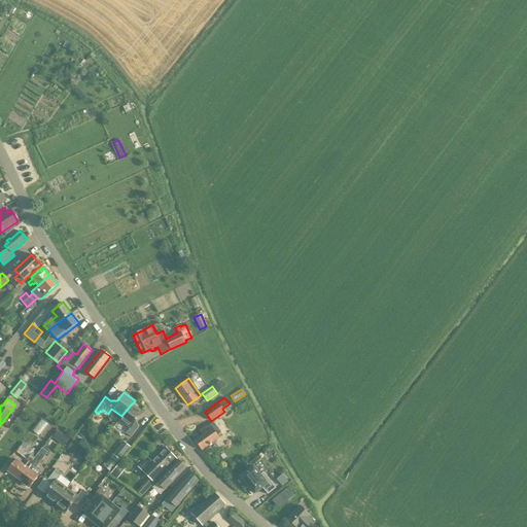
[(132,403),(121,416),(119,420),(130,427),(126,433),(131,436),(138,427),(136,421),(142,412),(132,405),(132,403)]
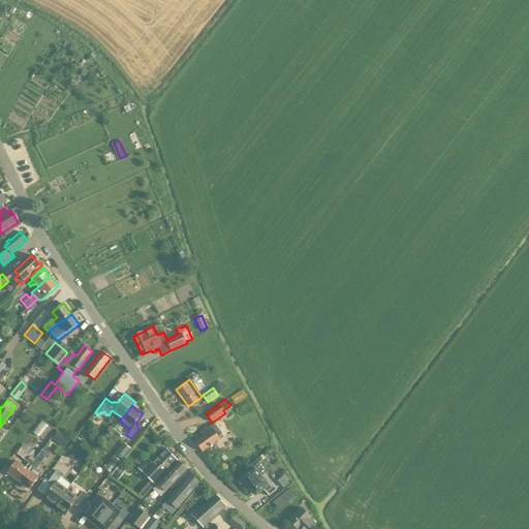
[(38,437),(48,425),(41,421),(32,432),(38,437)]
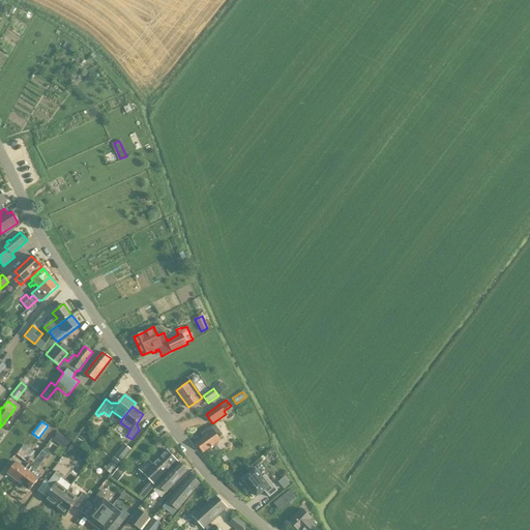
[(219,440),(210,427),(202,433),(205,437),(196,442),(203,452),(219,440)]
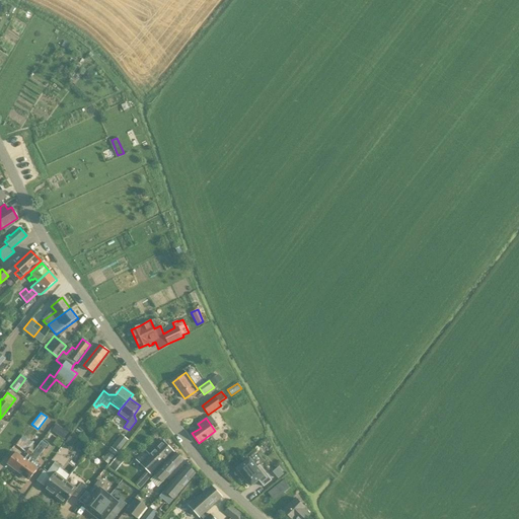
[(68,433),(57,425),(52,431),(63,439),(68,433)]
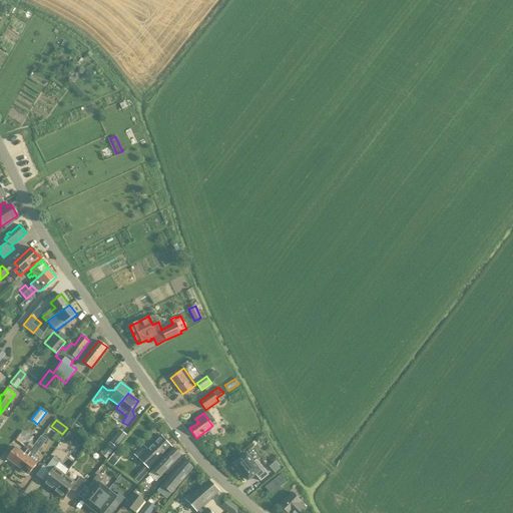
[(113,451),(116,448),(126,435),(119,429),(106,445),(113,451)]
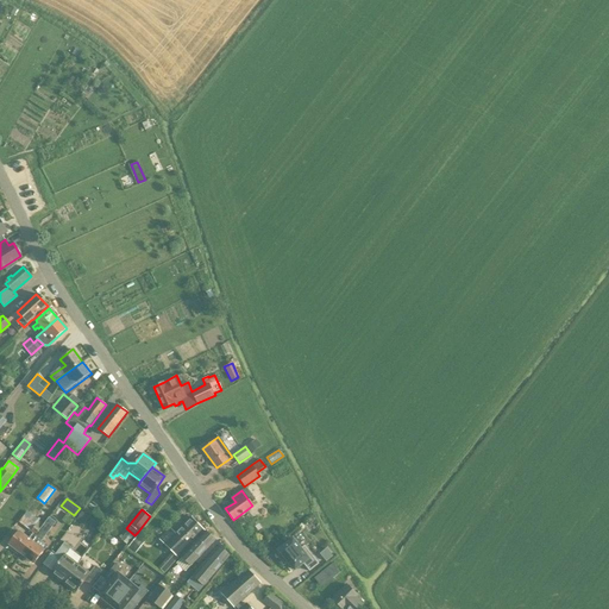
[(8,544),(22,554),(43,525),(38,521),(39,520),(39,519),(38,518),(37,519),(27,512),(18,522),(31,531),(30,532),(32,533),(29,538),(18,531),(8,544)]
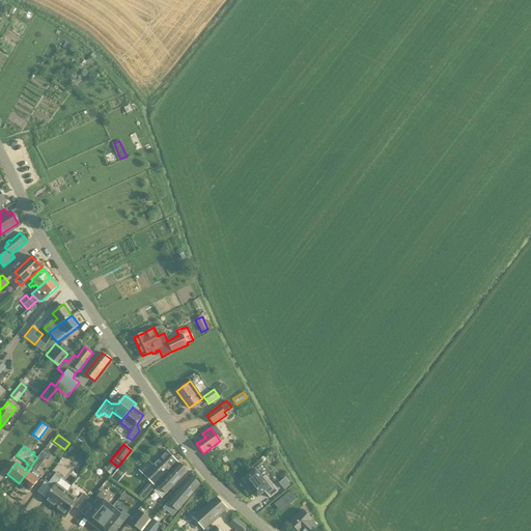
[(49,455),(43,451),(37,457),(19,483),(29,491),(38,479),(33,476),(49,455)]
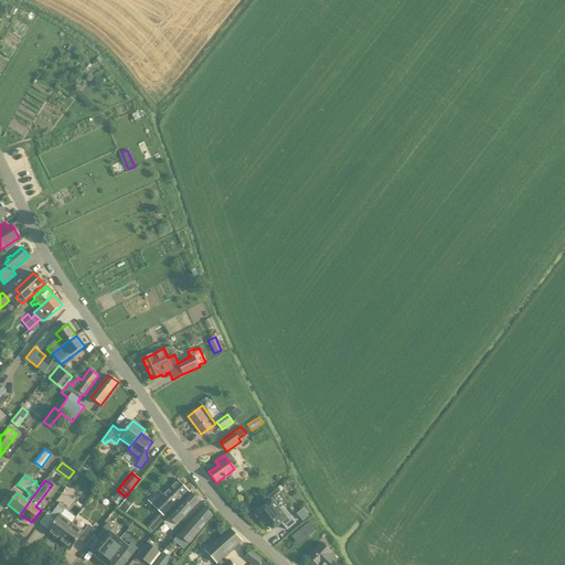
[(189,492),(177,480),(162,494),(158,491),(148,500),(163,518),(189,492)]
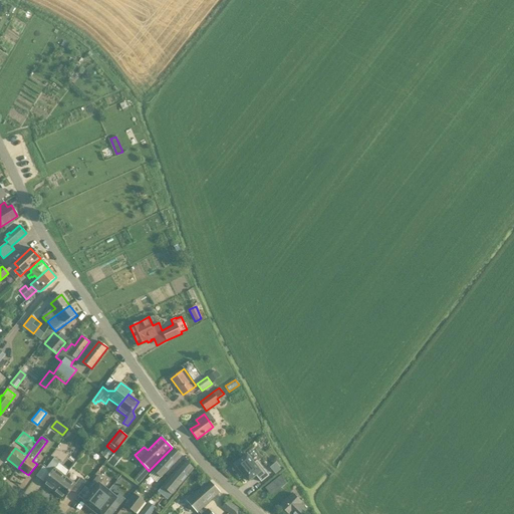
[(173,448),(160,462),(153,470),(154,471),(149,476),(157,483),(161,478),(181,456),(173,448)]
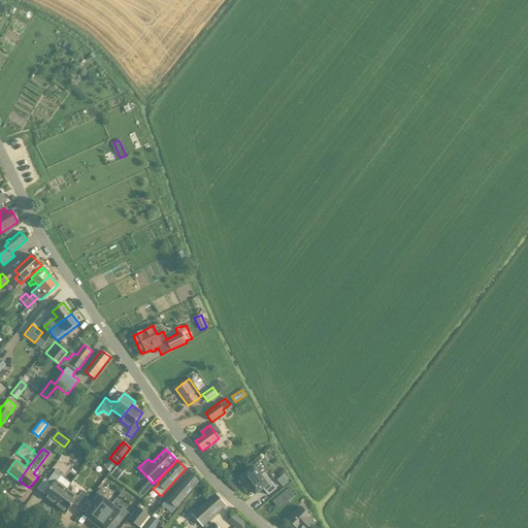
[(118,480),(126,469),(119,464),(110,474),(118,480)]
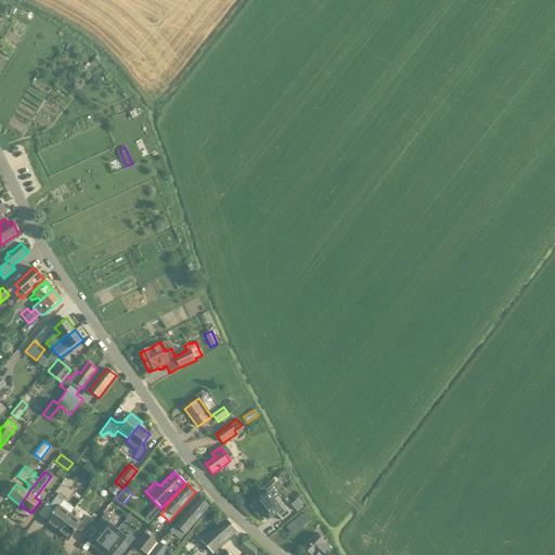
[(47,523),(57,531),(71,514),(60,505),(65,499),(59,493),(50,505),(53,513),(47,523)]
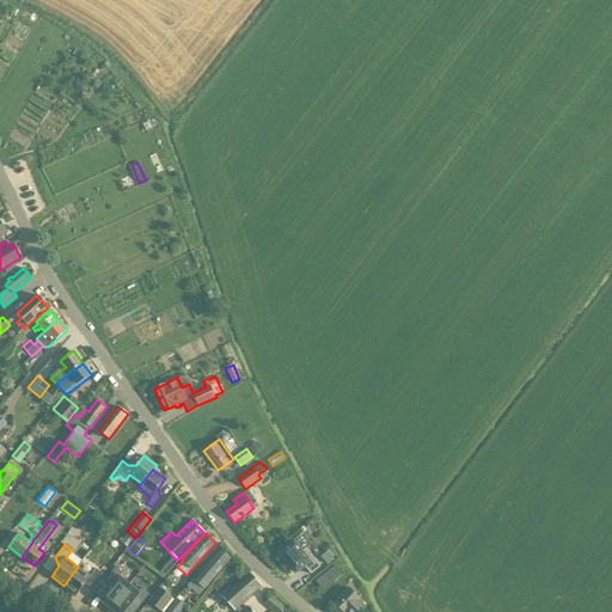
[(294,545),(280,557),(297,573),(306,564),(313,573),(320,565),(306,551),(303,554),(294,545)]
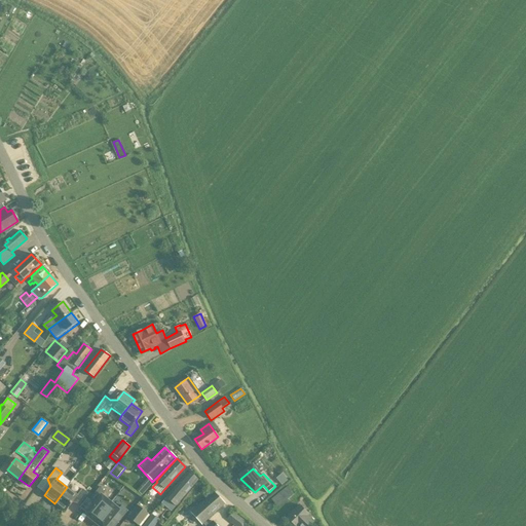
[(185,494),(197,480),(189,472),(177,486),(166,498),(175,506),(185,494)]
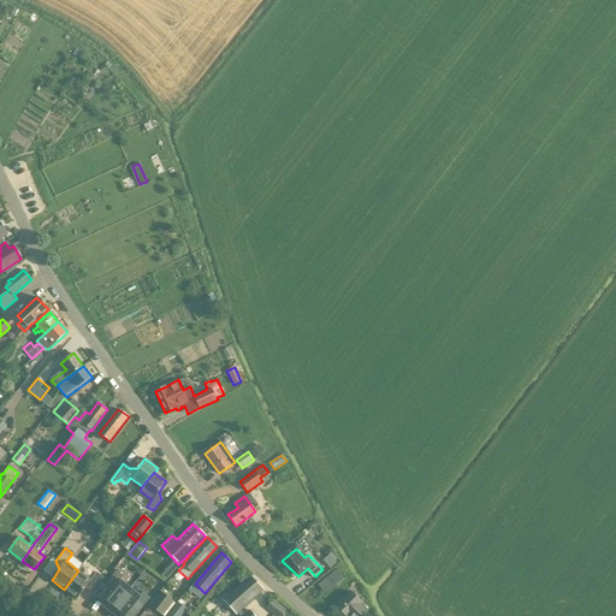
[(321,560),(327,568),(336,562),(329,554),(321,560)]
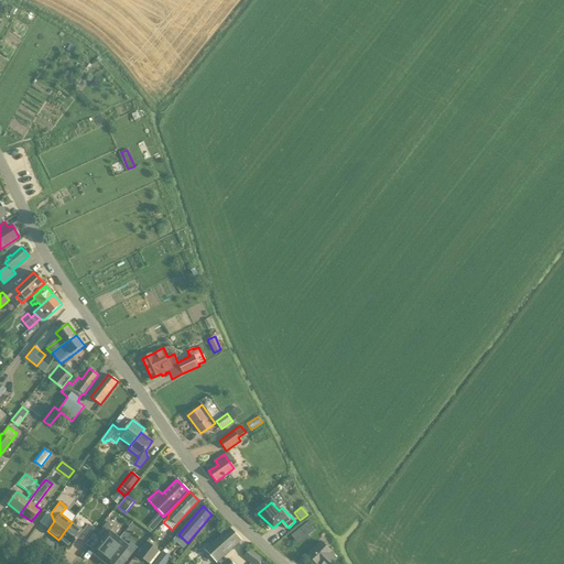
[(154,516),(147,527),(152,530),(160,519),(154,516)]
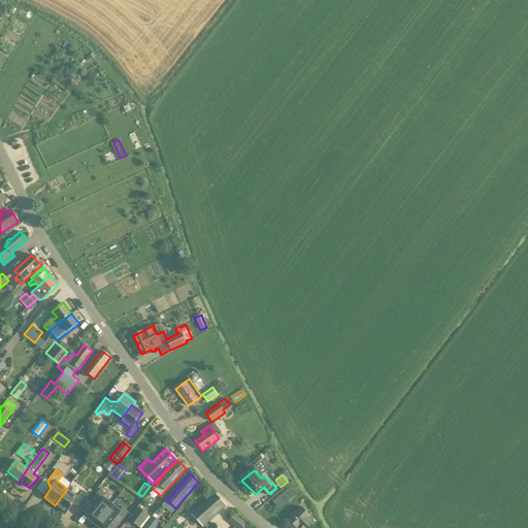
[(288,488),(282,494),(288,501),(295,496),(288,488)]
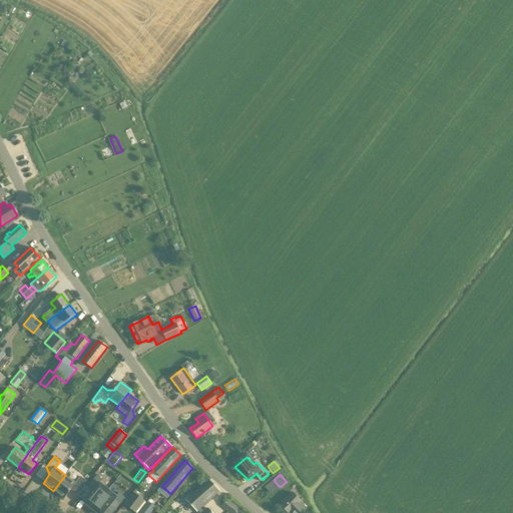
[(77,491),(86,480),(80,476),(75,483),(65,475),(53,491),(63,498),(70,490),(77,491)]
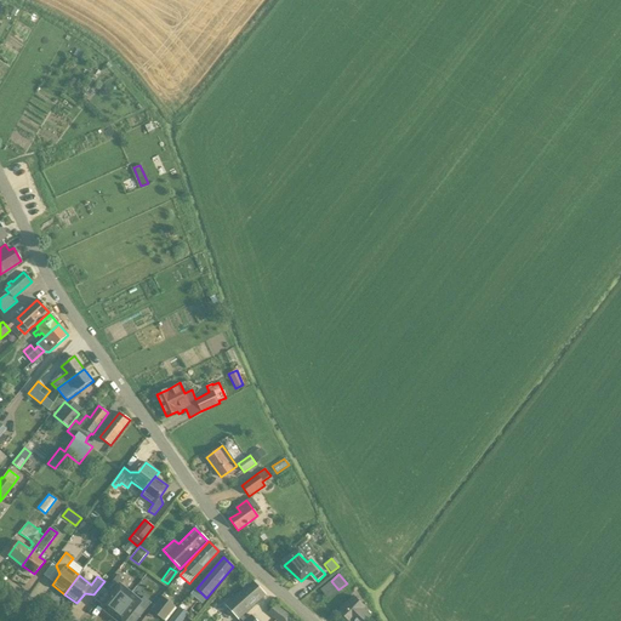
[(239,619),(265,594),(251,581),(226,604),(239,619)]
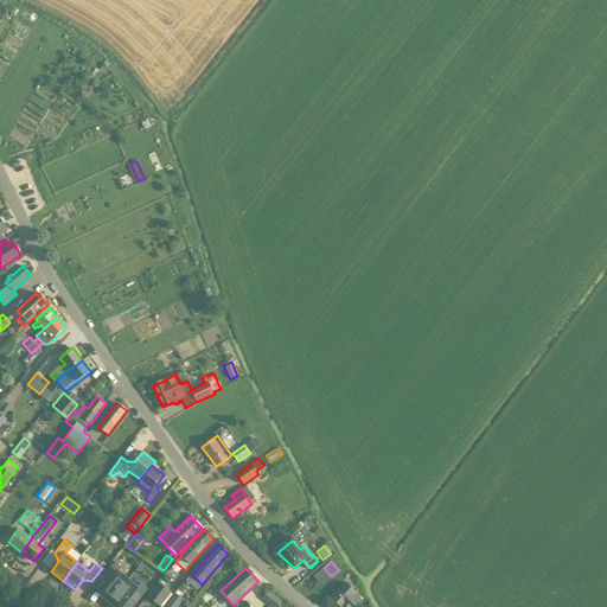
[(100,593),(110,601),(126,583),(114,574),(100,593)]
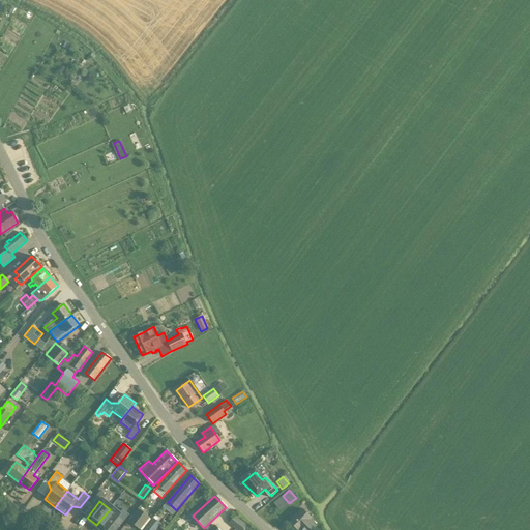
[(149,518),(138,508),(136,510),(128,521),(140,529),(149,518)]
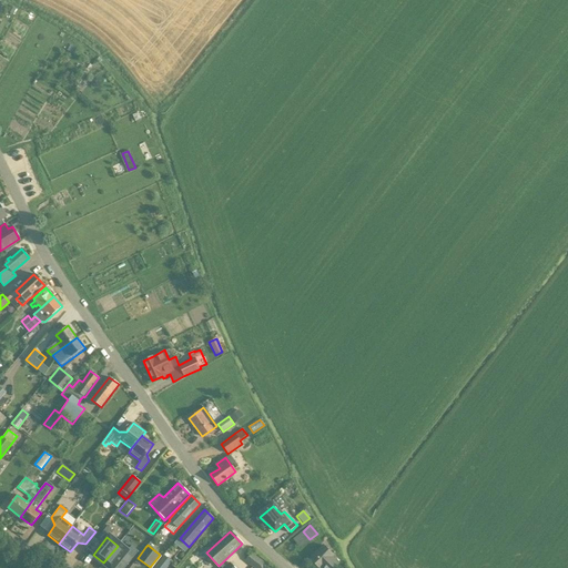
[(323,545),(310,559),(318,567),(322,567),(324,566),(326,567),(335,567),(337,566),(331,559),(334,556),(323,545)]
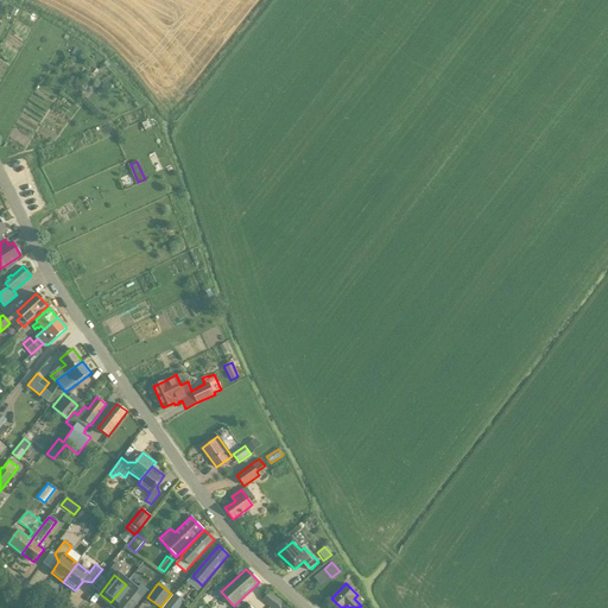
[(126,584),(111,603),(116,607),(125,607),(138,595),(126,584)]
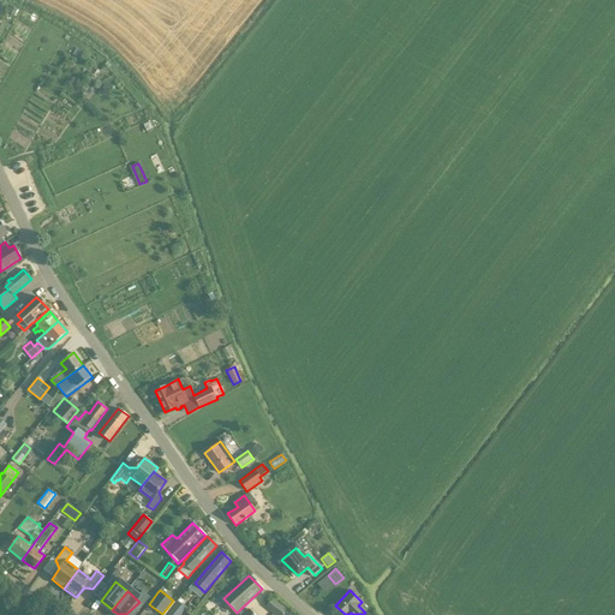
[(179,614),(186,608),(178,601),(166,614),(179,614)]
